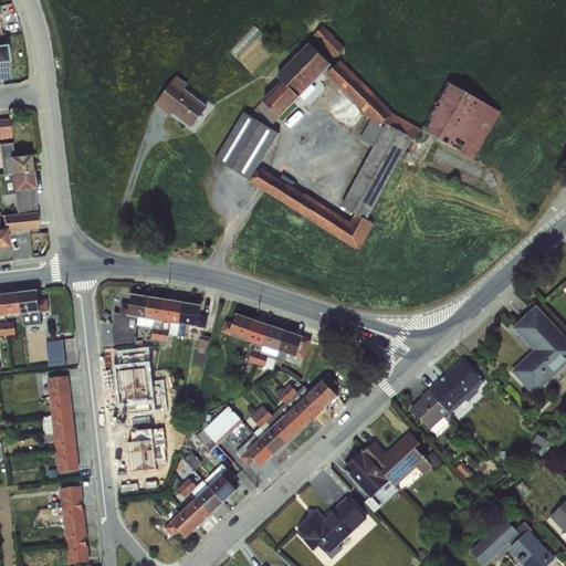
[(315,34),(336,55),(345,46),(324,25),(315,34)]
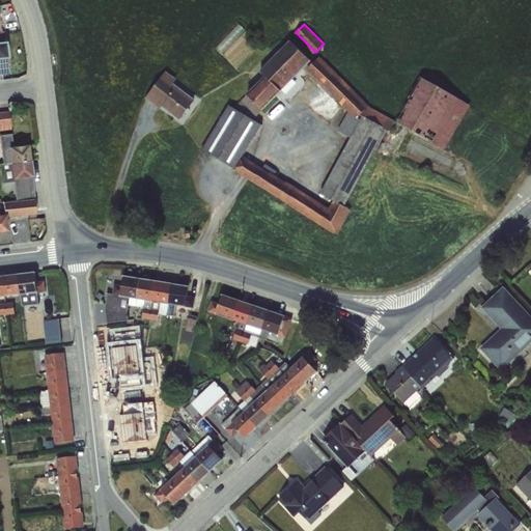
[(4,42),(0,42),(0,58),(8,58),(6,40),(4,42)]
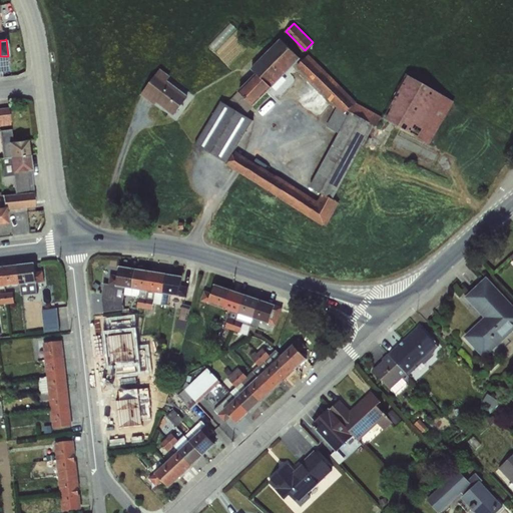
[(237,93),(253,108),(298,58),(282,44),(237,93)]
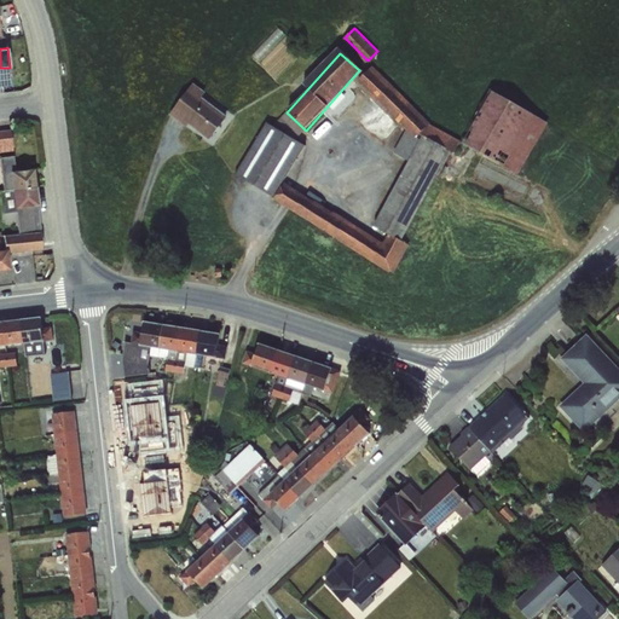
[(285,181),(272,195),(291,208),(395,273),(414,243),(406,239),(437,180),(450,152),(457,156),(462,144),(521,178),(548,121),(495,91),(462,138),(429,125),(375,68),(359,80),(421,142),(375,226),(370,236),(285,181)]
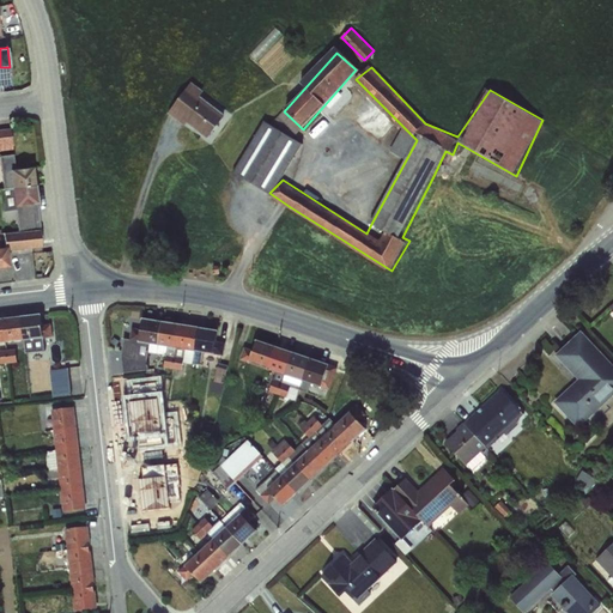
[(192,84),(170,110),(210,141),(231,114),(192,84)]
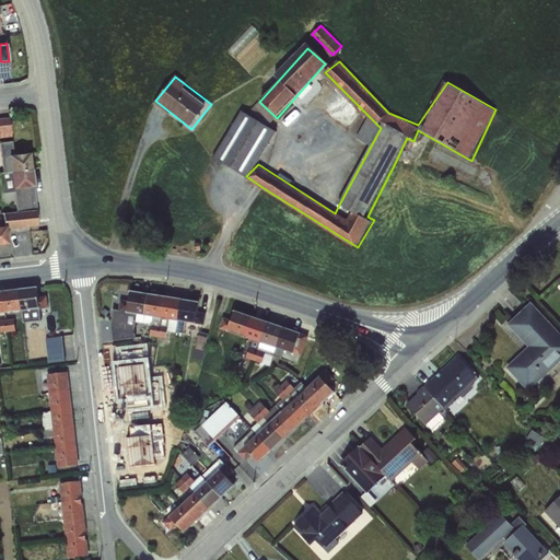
[(275,131),(241,109),(212,158),(246,176),(275,131)]
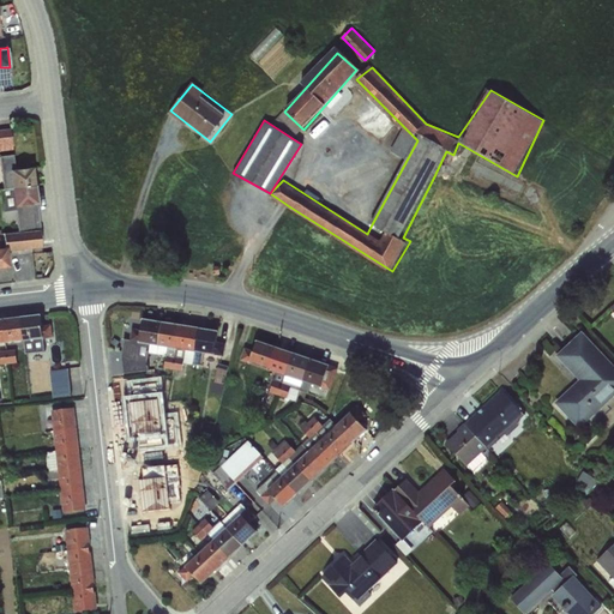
[(0,155),(7,155),(6,151),(13,150),(11,128),(0,130),(0,155)]
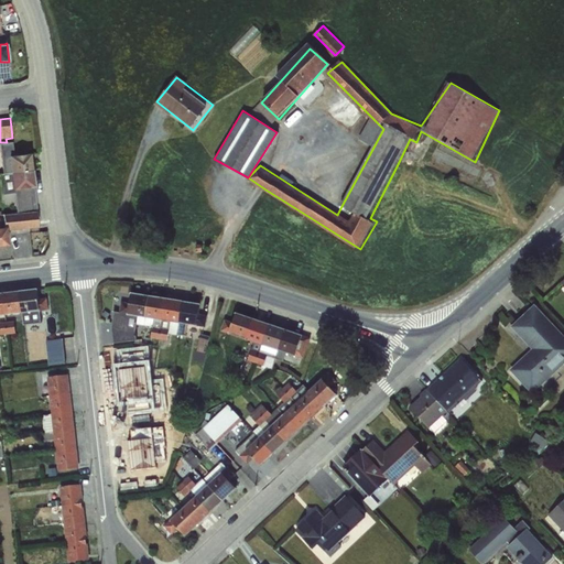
[(12,142),(7,142),(0,142),(1,156),(3,173),(11,172),(9,155),(14,154),(12,142)]
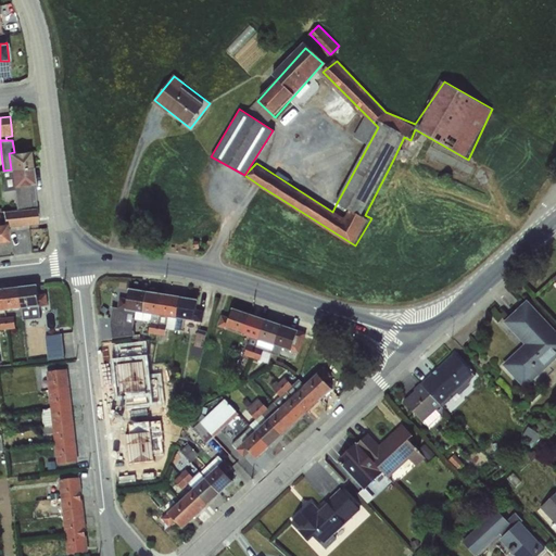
[(30,150),(9,153),(11,169),(33,166),(30,150)]
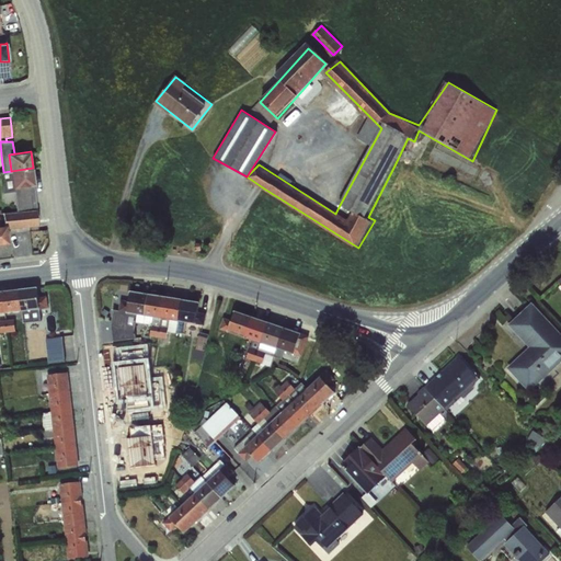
[(33,168),(11,171),(13,189),(34,186),(35,186),(33,168)]
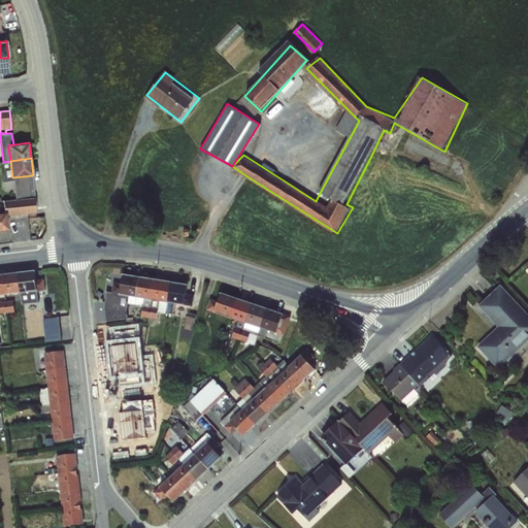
[(12,177),(10,161),(3,162),(0,162),(0,163),(2,182),(12,180),(12,177)]
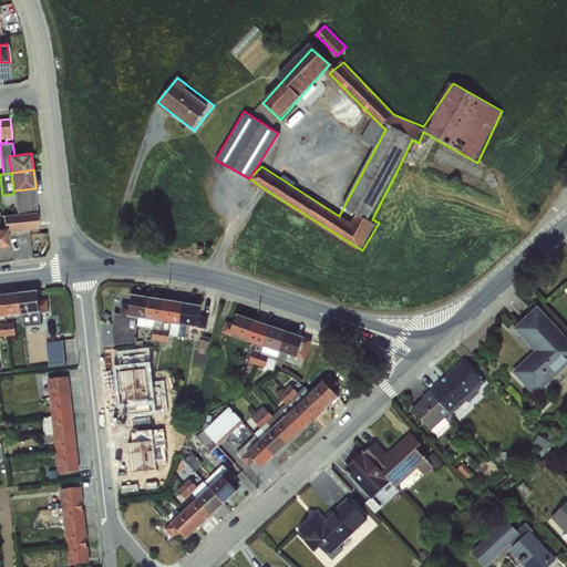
[(34,188),(13,191),(13,194),(16,204),(17,214),(37,212),(34,188)]
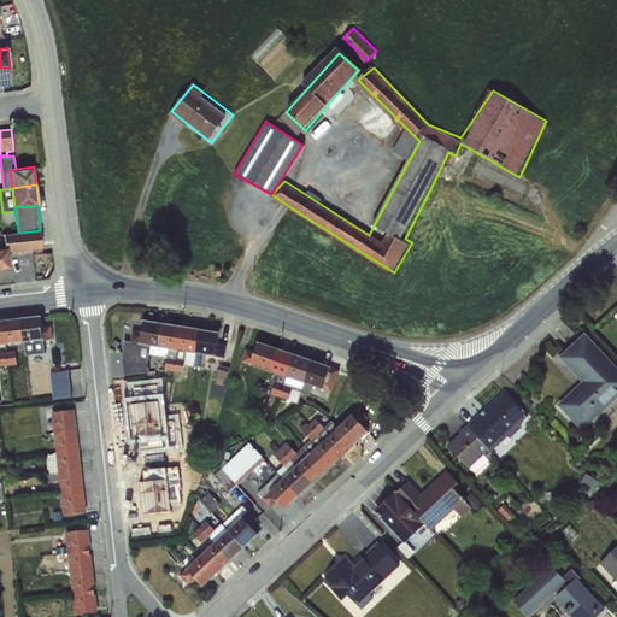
[(15,211),(3,212),(4,223),(17,222),(15,211)]
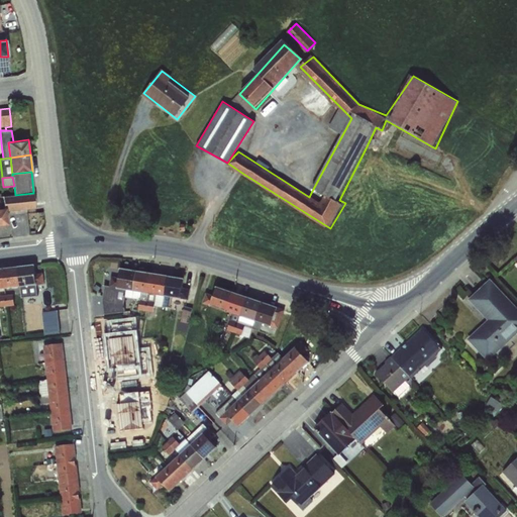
[(15,195),(2,197),(4,208),(5,208),(6,211),(35,208),(33,193),(15,195)]
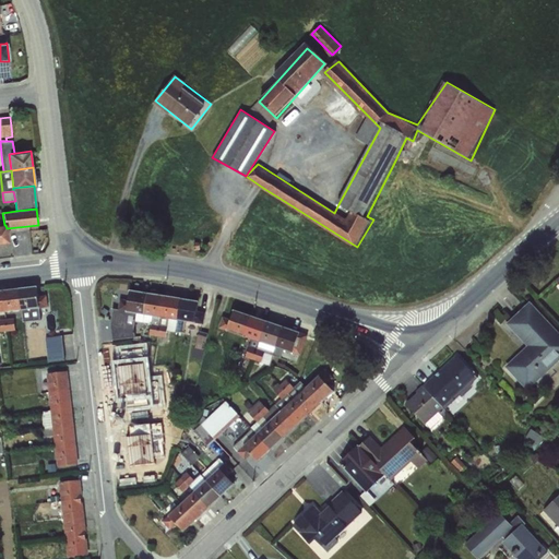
[(138,238),(143,246),(149,241),(143,236),(138,238)]
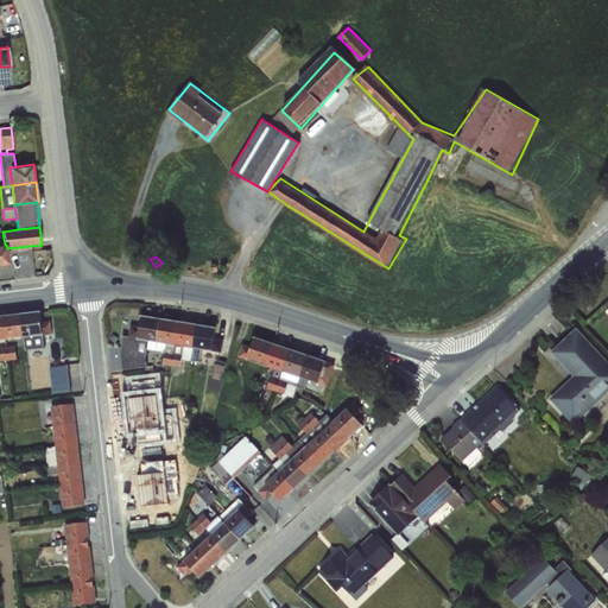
[(40,312),(20,315),(24,337),(43,335),(42,323),(40,312)]
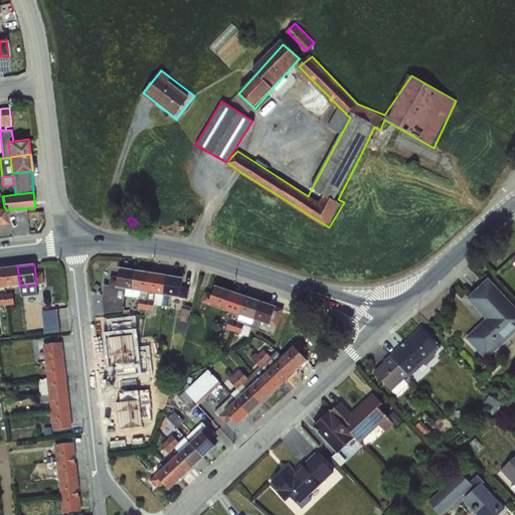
[(17,267),(2,269),(4,288),(19,286),(20,286),(17,267)]
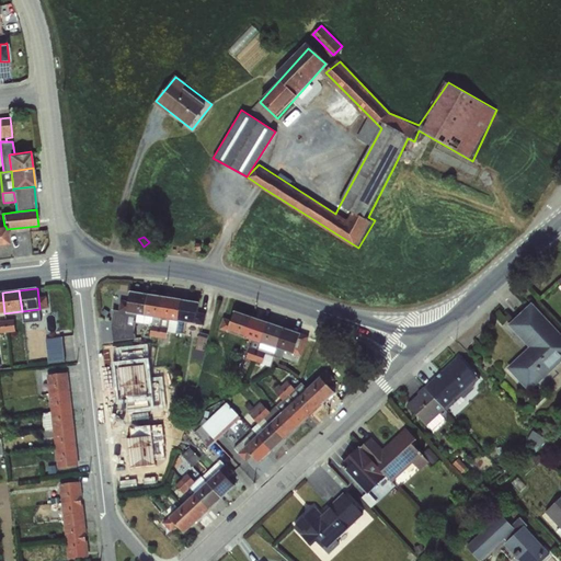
[(145,317),(148,294),(130,292),(126,313),(145,317)]
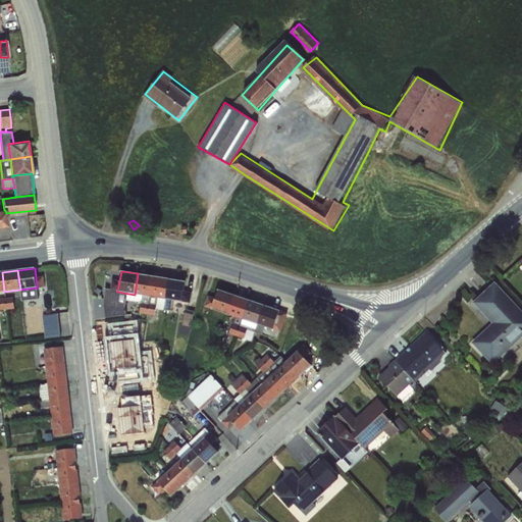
[(138,273),(135,295),(150,297),(154,276),(138,273)]
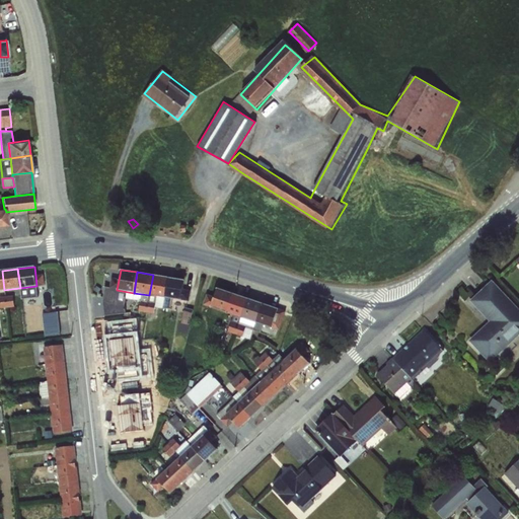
[(43,275),(35,276),(36,286),(45,286),(43,275)]
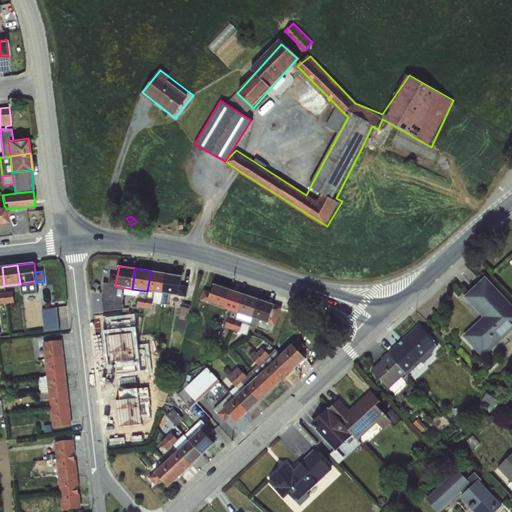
[(151,271),(147,291),(162,293),(166,273),(151,271)]
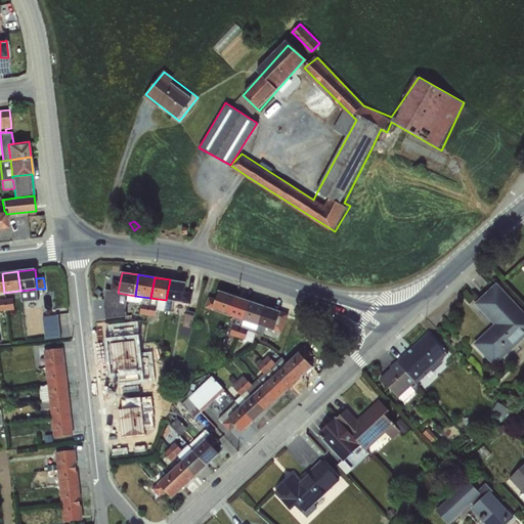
[(170,279),(166,300),(183,303),(185,292),(186,282),(170,279)]
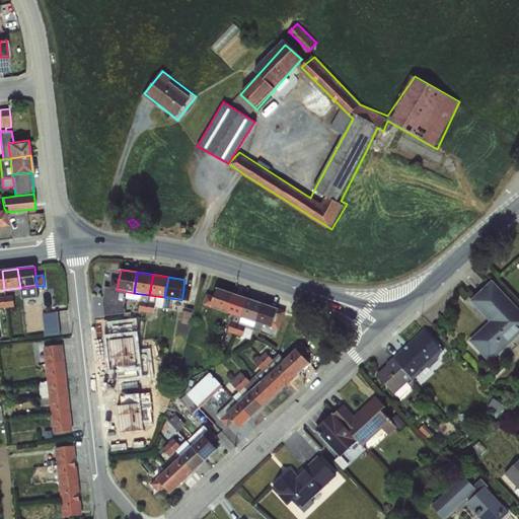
[(489,321),(468,341),(490,363),(518,335),(518,308),(492,280),(469,301),(489,321)]
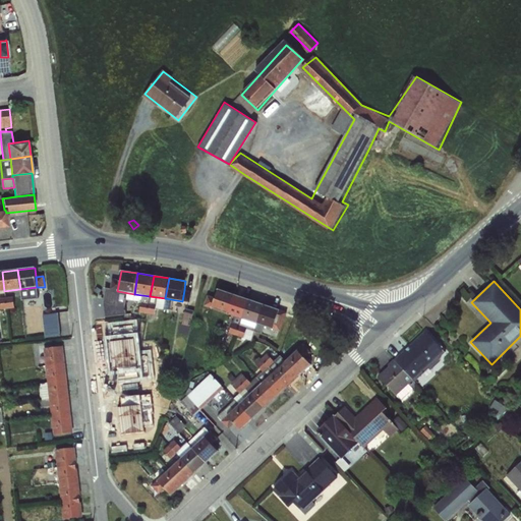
[(20,289),(19,289),(21,301),(39,298),(37,287),(20,289)]
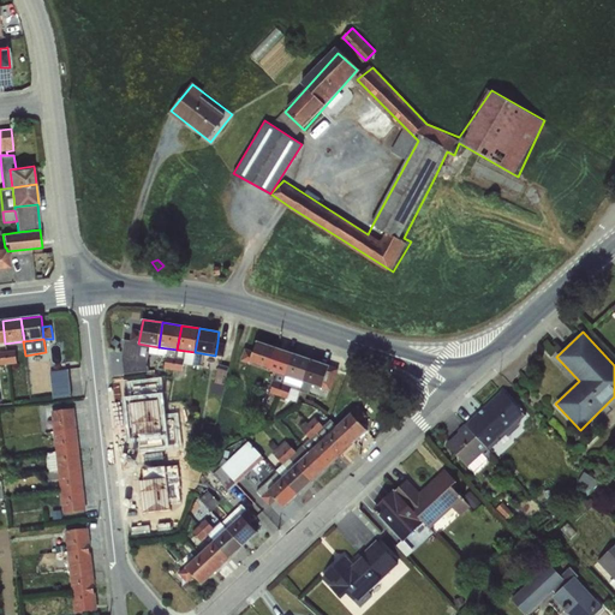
[(252,353),(249,364),(268,370),(275,347),(257,340),(252,353)]
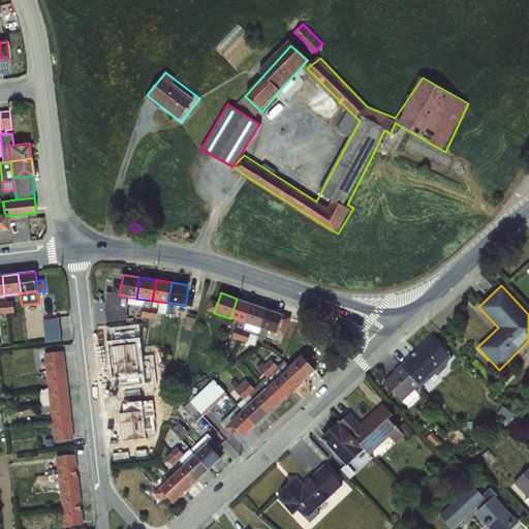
[(167,303),(166,314),(174,315),(176,309),(190,311),(191,307),(192,307),(194,297),(187,294),(185,306),(167,303)]
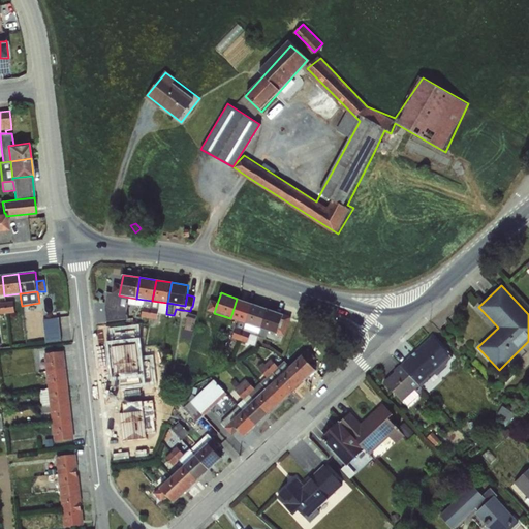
[(152,301),(136,299),(135,305),(143,306),(142,317),(150,318),(152,301)]
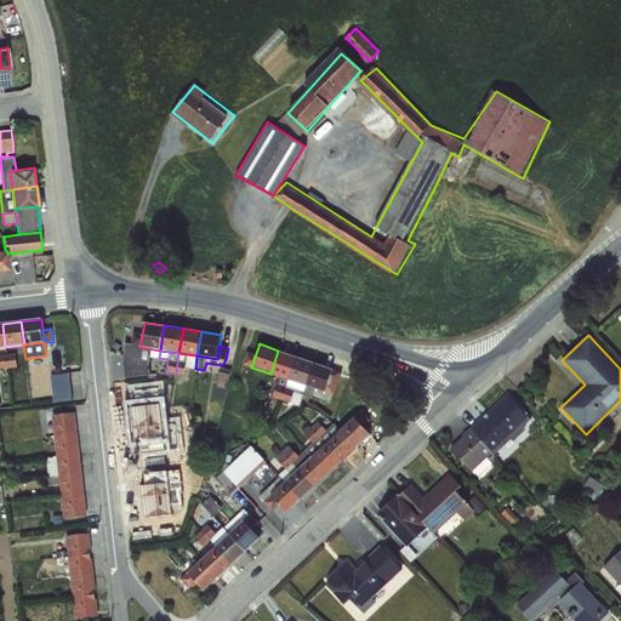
[(278,351),(271,374),(280,377),(288,380),(296,357),(278,351)]
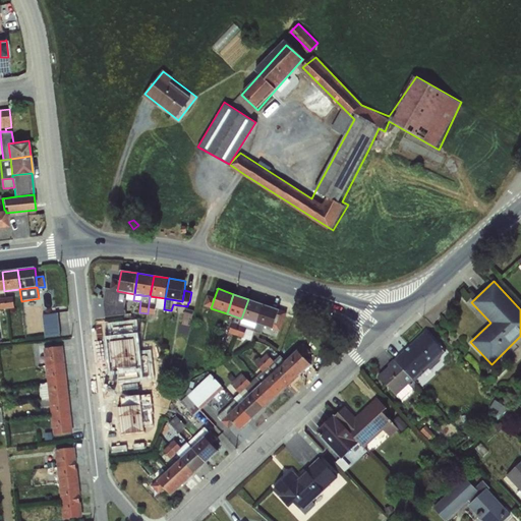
[(150,296),(148,313),(147,319),(151,320),(152,314),(155,315),(156,307),(164,309),(165,298),(150,296)]
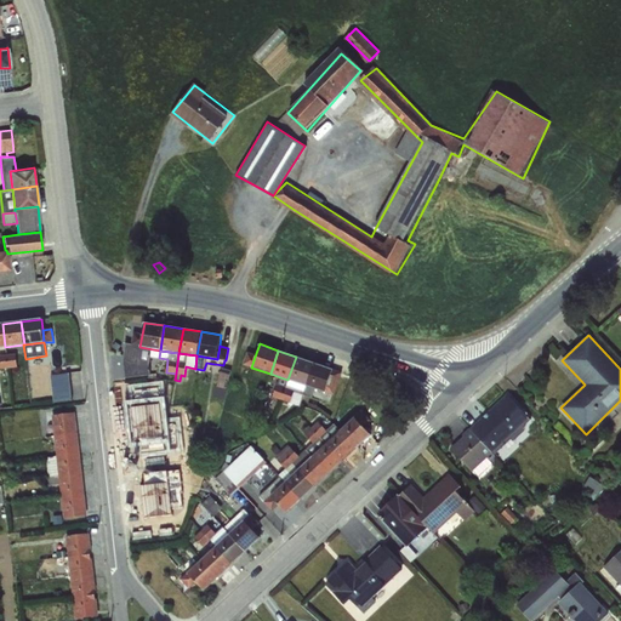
[(251,368),(255,357),(246,353),(243,365),(251,368)]
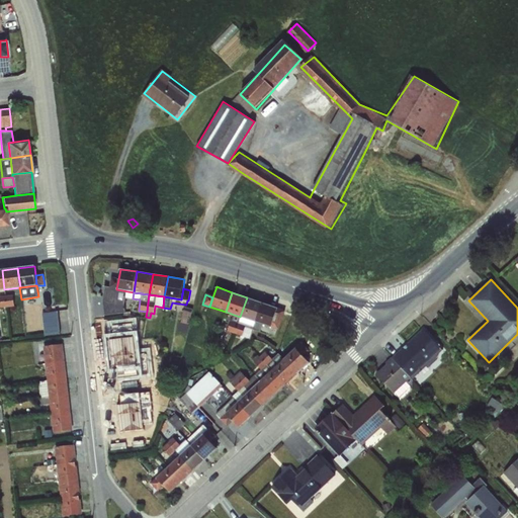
[(13,295),(5,296),(7,308),(14,307),(13,295)]
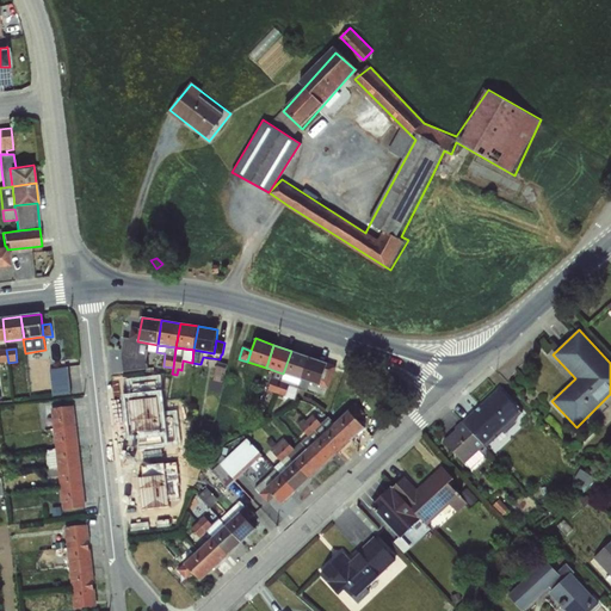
[(291,351),(283,374),(301,380),(309,357),(291,351)]
